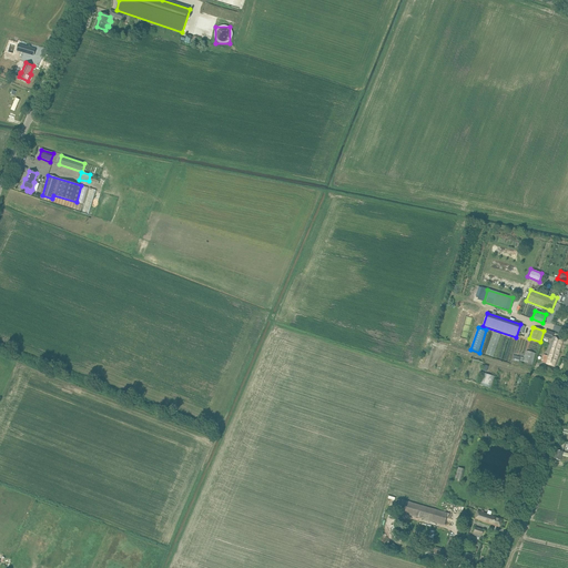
[(554,333),(546,330),(544,337),(551,340),(554,333)]
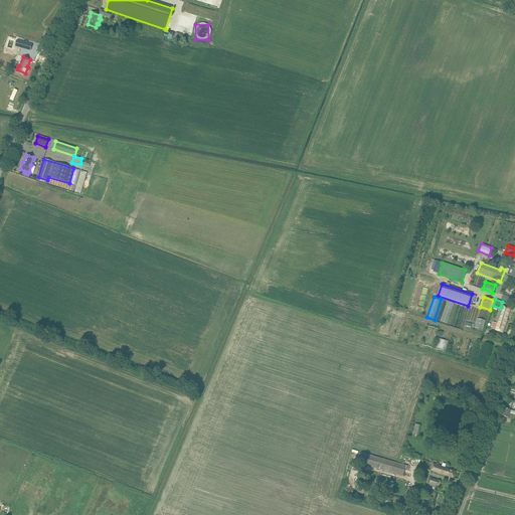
[(447,324),(454,304),(447,301),(440,321),(447,324)]
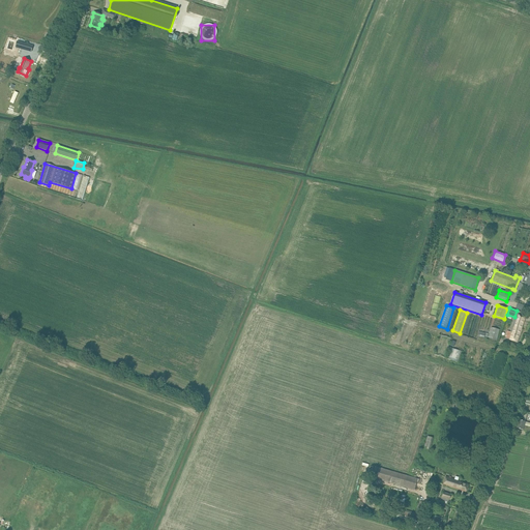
[(525,318),(520,316),(517,315),(510,332),(507,331),(505,335),(507,336),(506,339),(512,341),(518,343),(523,329),(521,329),(525,318)]
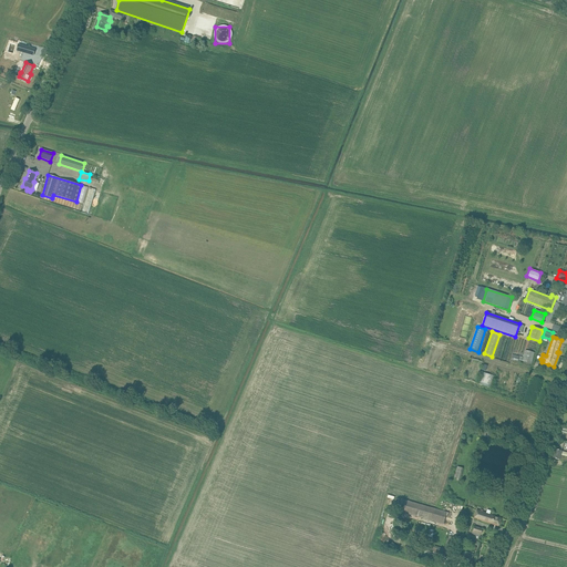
[(532,364),(534,352),(525,350),(522,361),(532,364)]
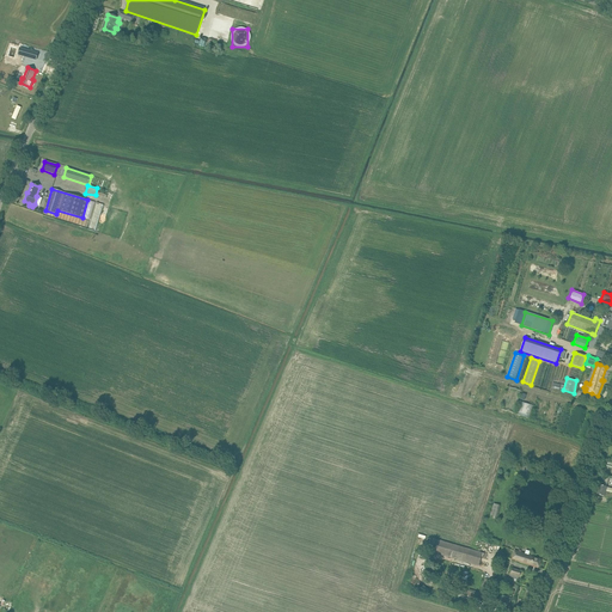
[(508,387),(501,410),(515,414),(520,398),(524,399),(526,392),(508,387)]
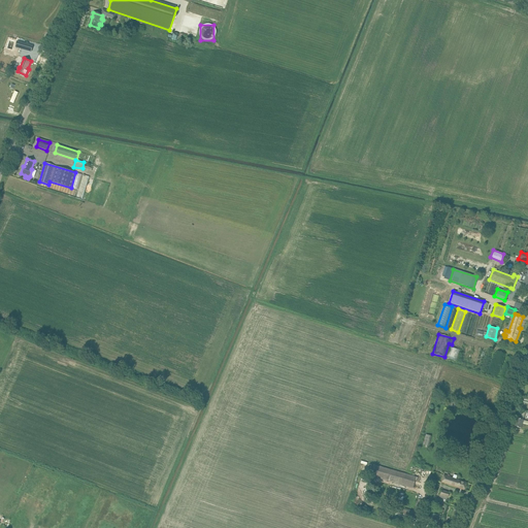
[(459,362),(466,364),(470,348),(464,345),(459,362)]
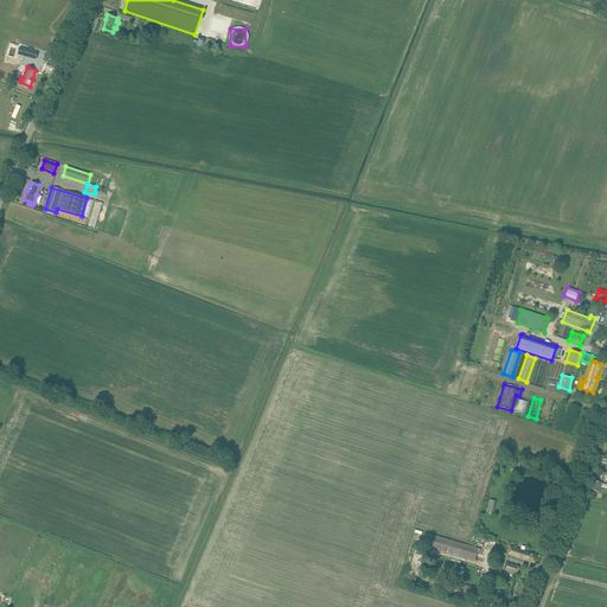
[(516,400),(513,411),(525,414),(528,402),(516,400)]
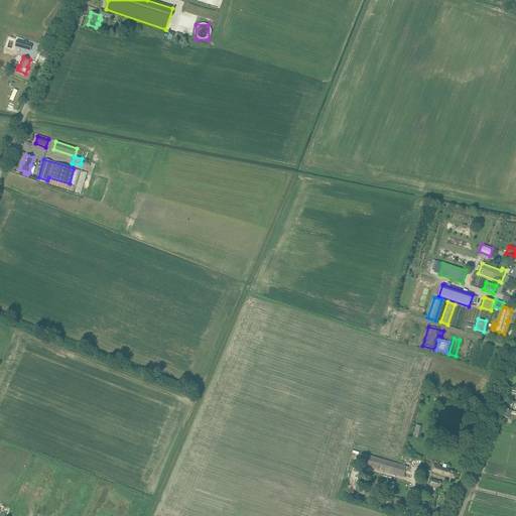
[(466,359),(470,343),(462,341),(458,357),(466,359)]
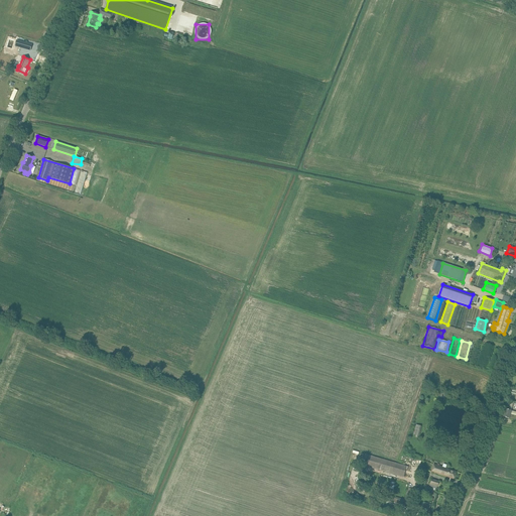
[(505,409),(502,417),(515,420),(515,416),(510,415),(511,411),(510,410),(509,410),(508,410),(505,409)]
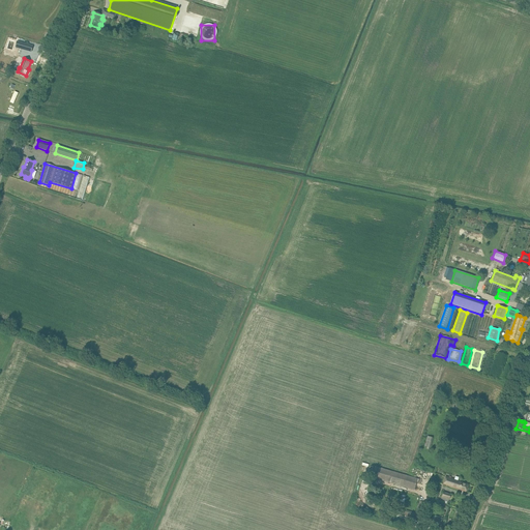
[(428,436),(424,447),(430,448),(433,438),(428,436)]
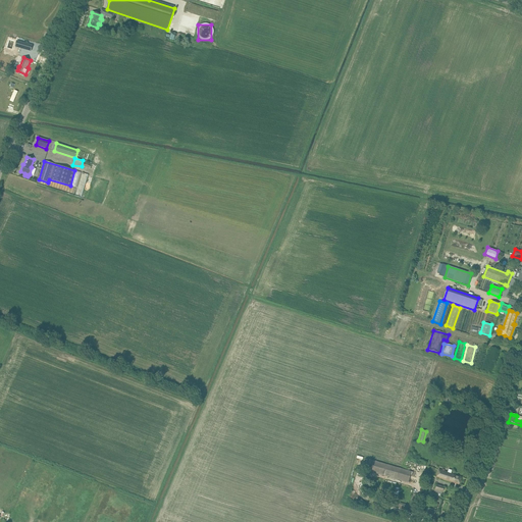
[(370,459),(366,470),(408,482),(411,472),(370,459)]
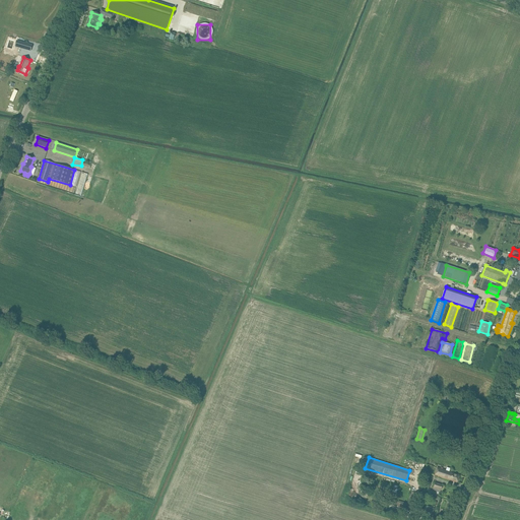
[(457,482),(459,475),(437,468),(435,475),(457,482)]
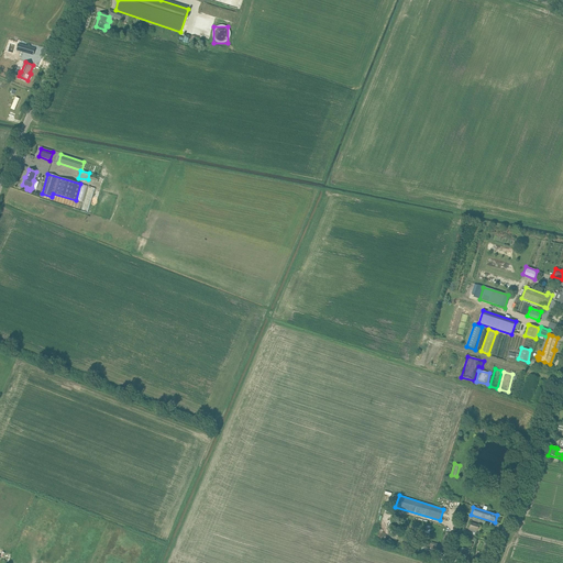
[(471,523),(468,530),(476,532),(478,526),(471,523)]
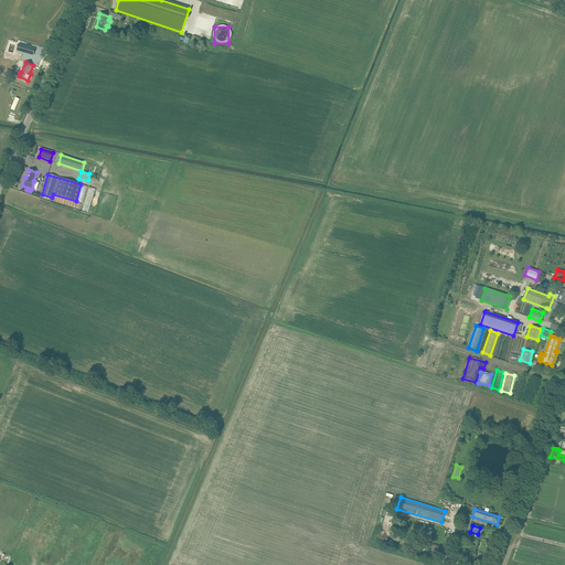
[(460,542),(461,537),(462,539),(467,528),(461,526),(458,535),(456,534),(454,540),(460,542)]
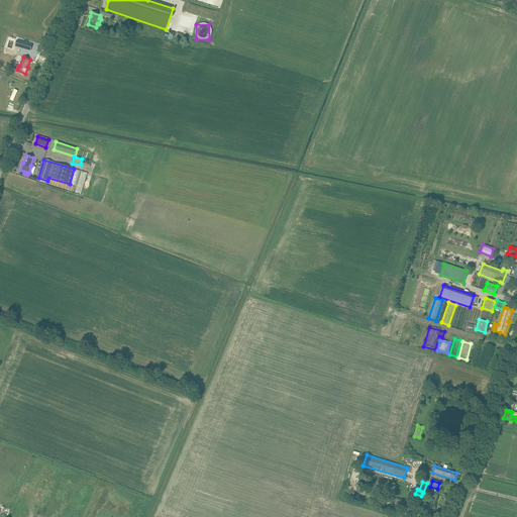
[(407,507),(412,490),(409,489),(404,501),(389,496),(388,501),(391,502),(391,503),(392,504),(392,505),(395,506),(396,503),(407,507)]
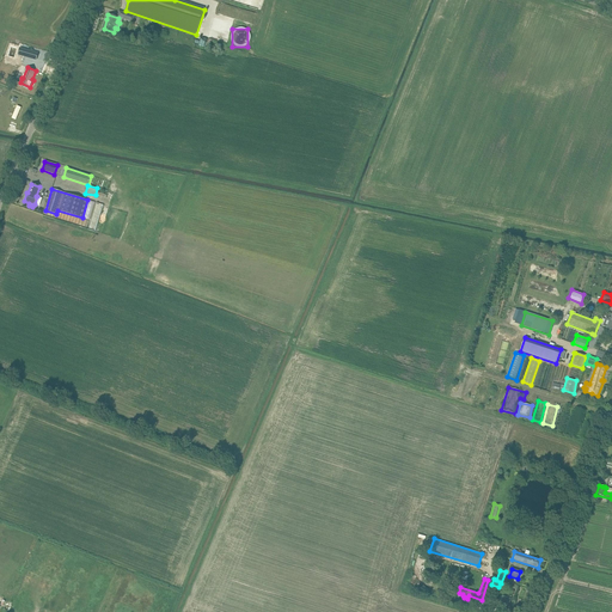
[(509,606),(512,598),(499,594),(497,603),(509,606)]
